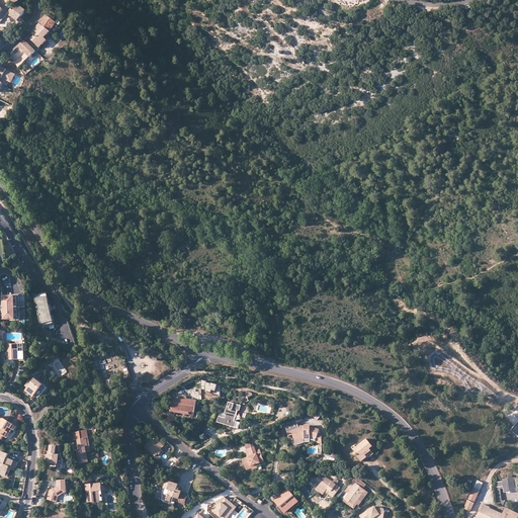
[(11,9),(7,13),(21,23),(24,19),(21,17),(26,10),(18,5),(14,11),(11,9)]
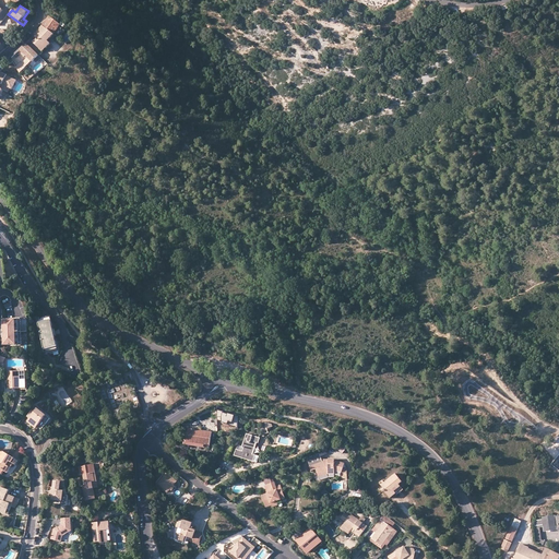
[(61,25),(50,16),(43,26),(55,35),(57,37),(66,26),(62,24),(61,25)]
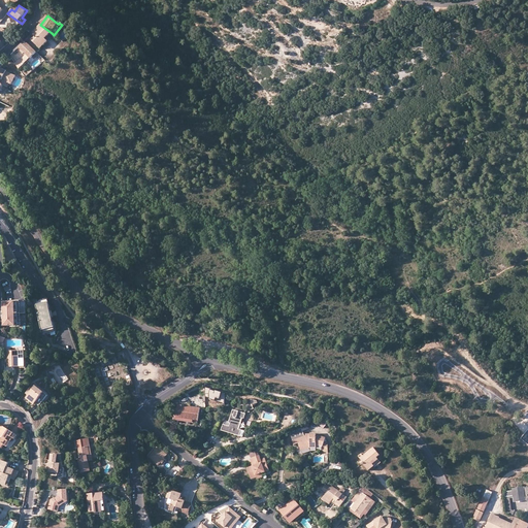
[(40,25),(33,32),(34,34),(36,35),(34,37),(31,40),(40,50),(47,41),(45,39),(52,33),(40,25)]
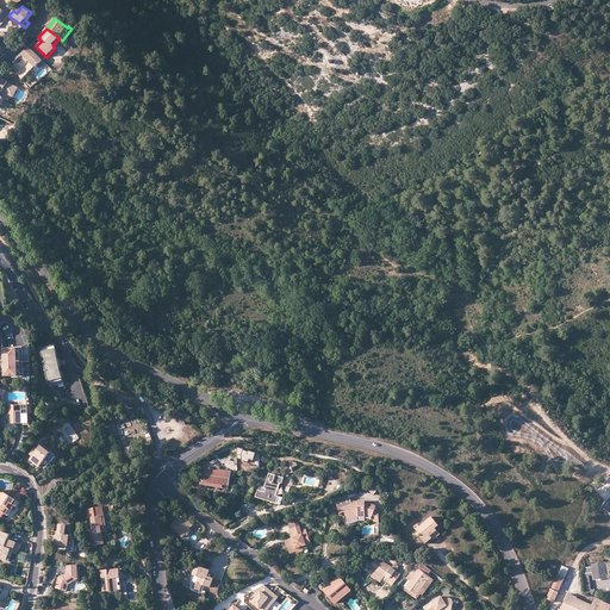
[(42,60),(29,48),(22,54),(25,57),(24,58),(27,62),(29,61),(36,68),(43,61),(42,60)]
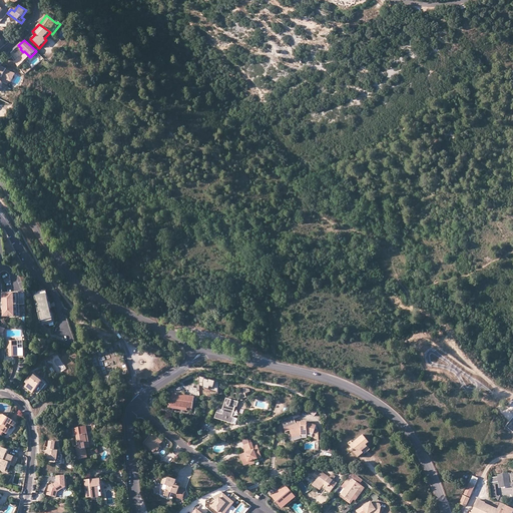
[(7,70),(7,69),(0,65),(0,75),(2,76),(0,79),(0,80),(8,84),(10,80),(12,81),(15,74),(7,70)]
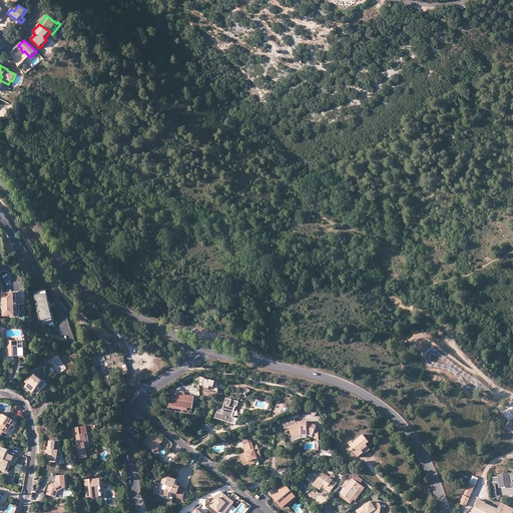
[(19,293),(3,294),(3,317),(19,317),(19,293)]
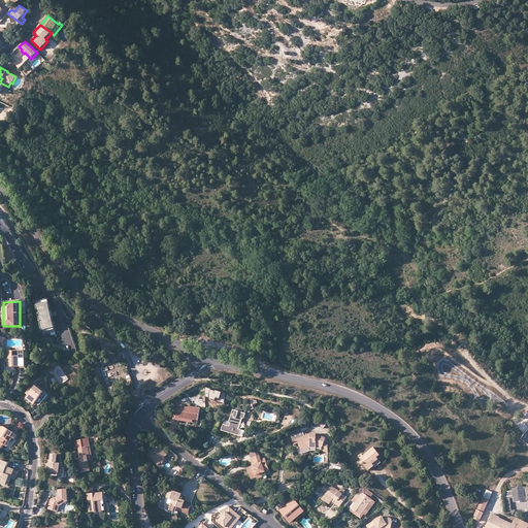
[(48,316),(52,315),(52,312),(48,301),(36,304),(39,319),(42,333),(55,331),(53,320),(53,318),(50,319),(48,316)]
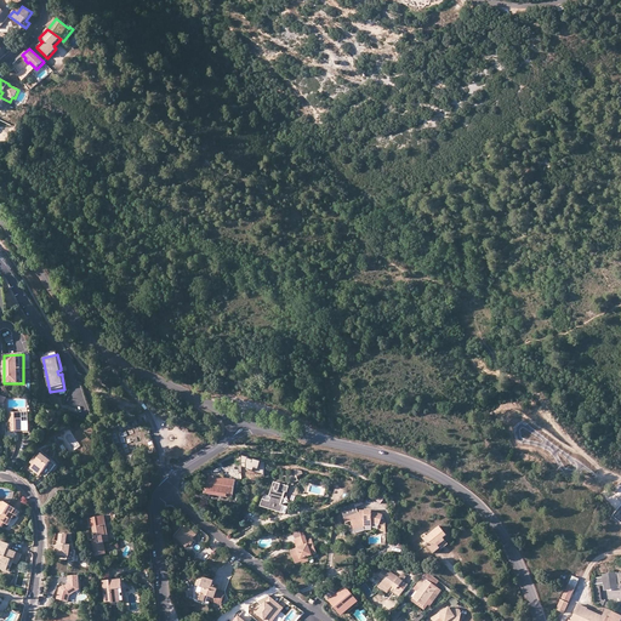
[(27,412),(9,414),(9,432),(21,432),(28,432),(27,412)]
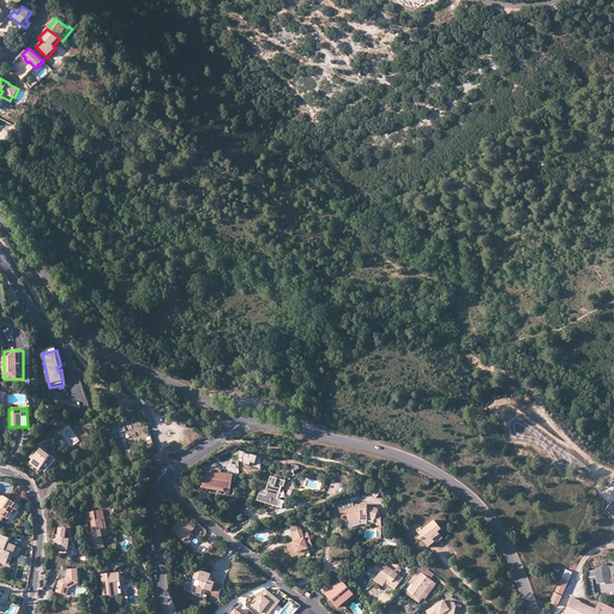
[(128,443),(128,428),(120,428),(119,441),(128,443)]
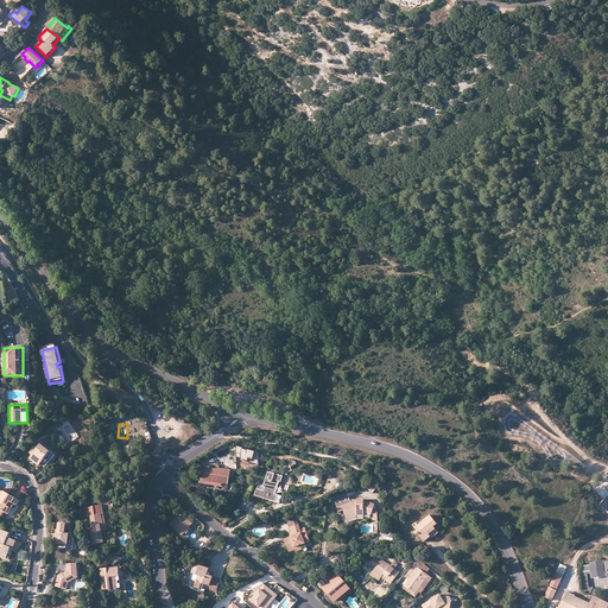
[(50,453),(40,445),(38,449),(32,456),(30,460),(39,467),(40,464),(43,467),(45,468),(55,456),(50,453)]
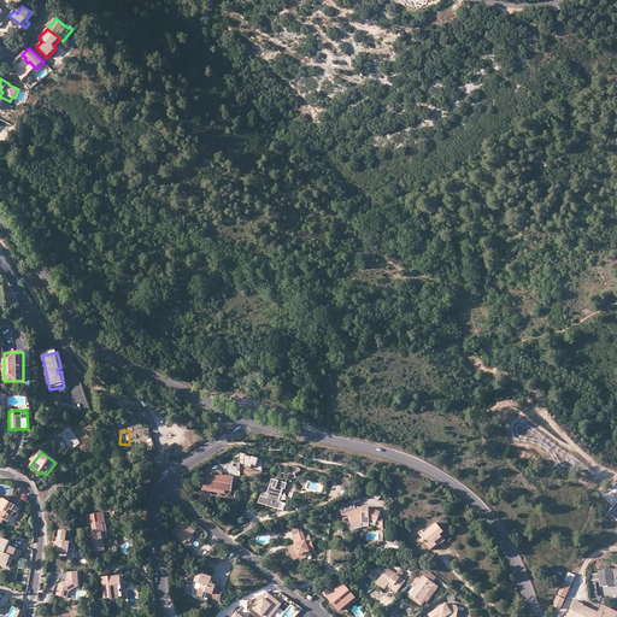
[(246,454),(241,453),(241,464),(262,471),(262,459),(252,457),(252,458),(246,456),(246,454)]
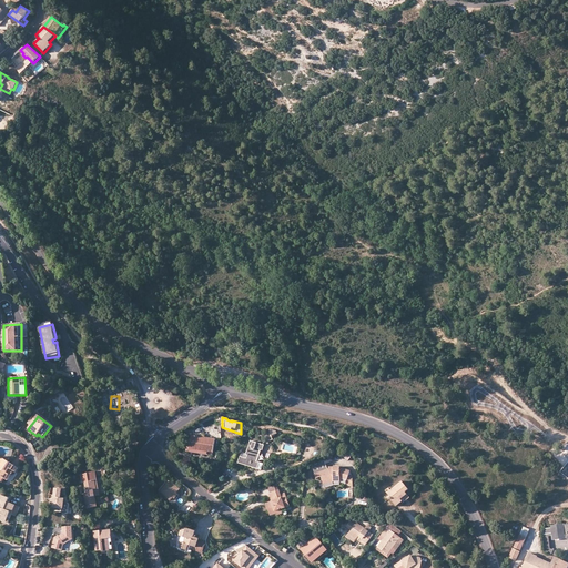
[(192,436),(191,444),(190,450),(213,454),(215,439),(192,436)]
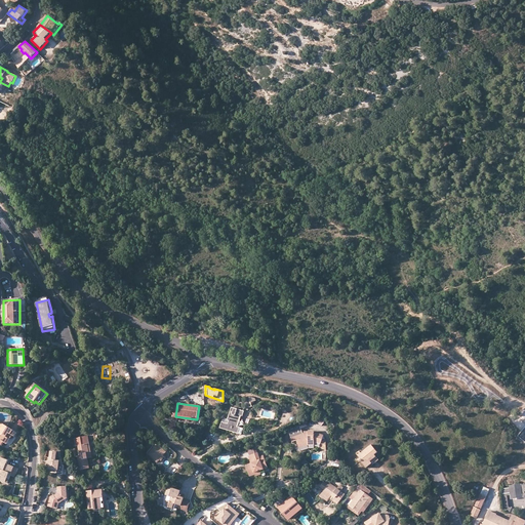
[(244,412),(232,408),(229,420),(230,421),(229,425),(223,422),(220,428),(239,434),(240,428),(239,427),(242,415),(243,416),(244,412)]
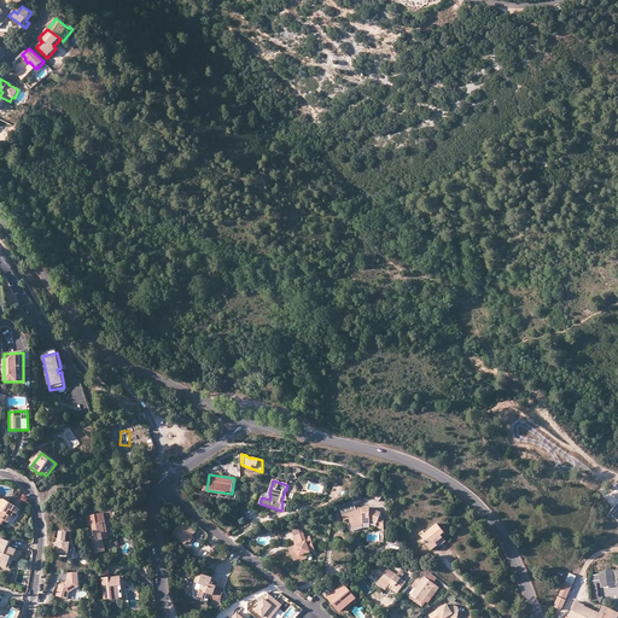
[(207,490),(208,483),(205,483),(203,493),(232,497),(232,494),(207,490)]
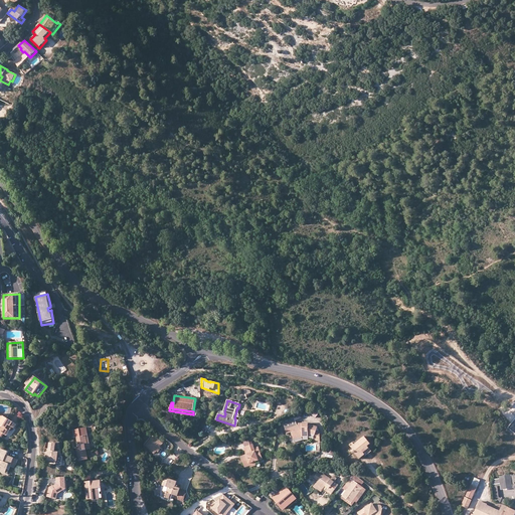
[(4,435),(7,436),(12,427),(13,428),(16,424),(12,421),(1,414),(0,416),(0,436),(2,437),(4,435)]
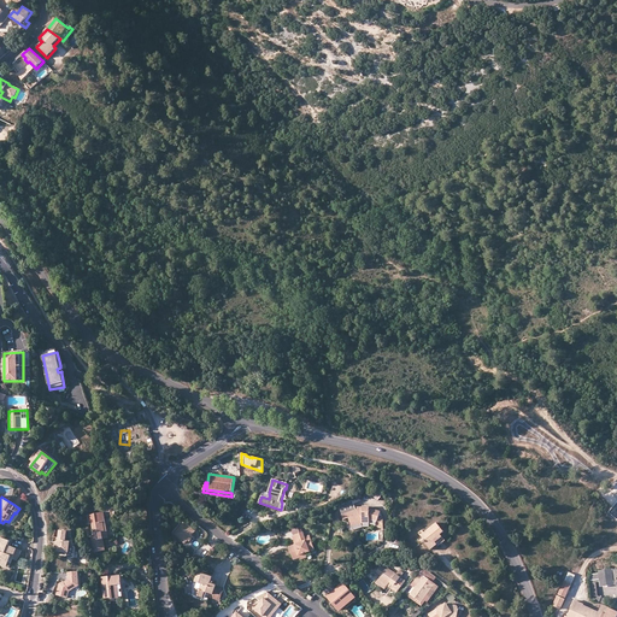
[(351,519),(352,524),(357,523),(358,527),(363,526),(371,526),(371,521),(374,521),(380,522),(381,517),(382,512),(374,510),(370,510),(370,507),(363,507),(363,510),(359,510),(357,510),(354,504),(354,500),(340,505),(344,515),(342,516),(345,521),(351,519)]
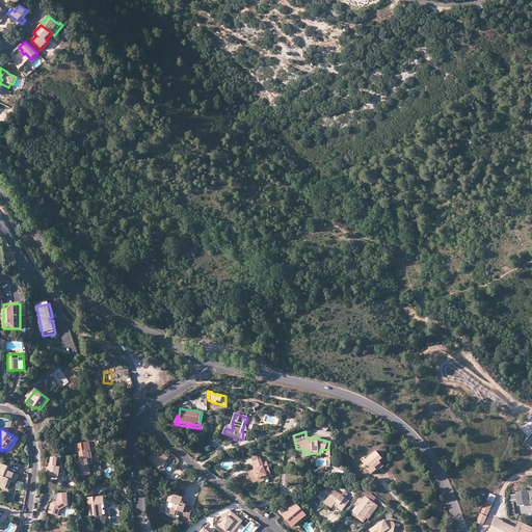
[(89,450),(90,450),(89,443),(76,445),(77,452),(80,452),(81,462),(79,462),(81,476),(90,474),(89,464),(88,459),(90,458),(89,450)]
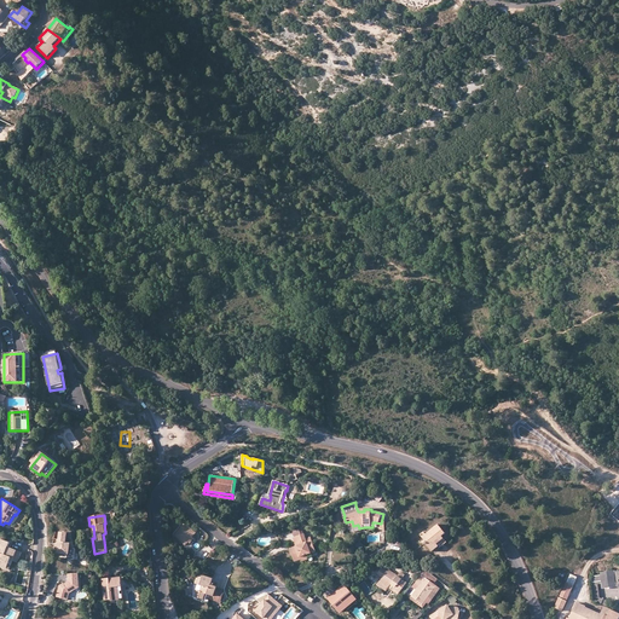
[(184,524),(173,536),(185,545),(187,542),(191,538),(187,534),(191,531),(184,524)]
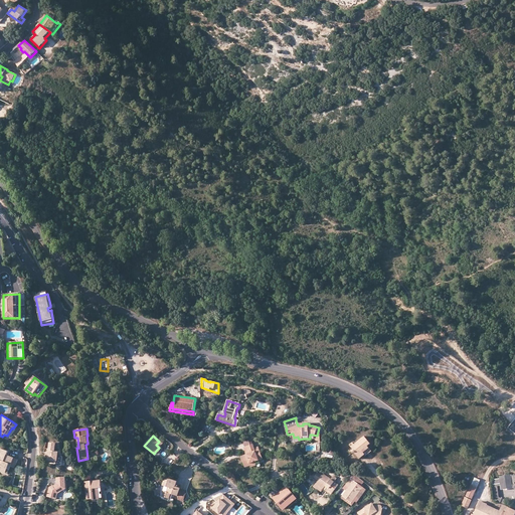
[(363,451),(368,447),(370,445),(365,438),(355,445),(353,444),(351,446),(355,452),(354,453),(360,460),(365,456),(366,457),(367,456),(363,451)]
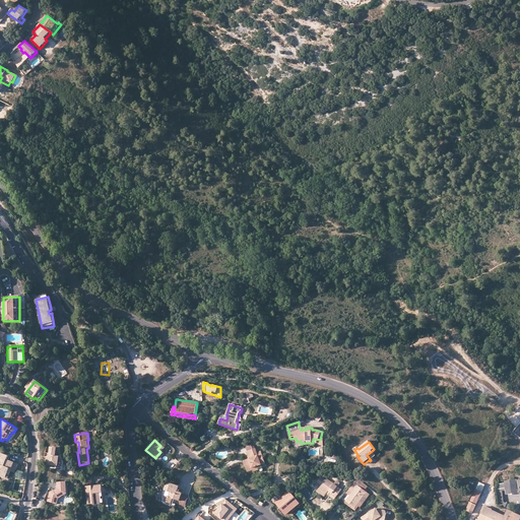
[(57,449),(51,448),(50,454),(46,453),(46,458),(45,462),(49,463),(49,465),(58,466),(59,460),(60,457),(56,456),(57,449)]
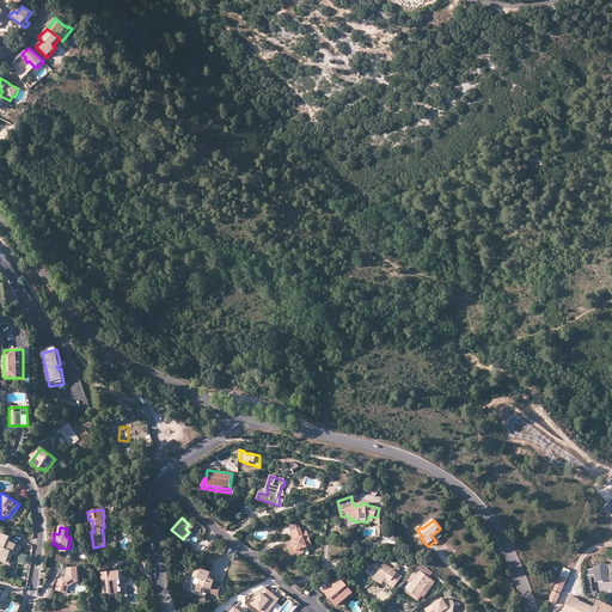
[(304,536),(303,533),(301,527),(291,532),(293,540),(287,543),(292,556),(298,554),(298,552),(304,550),(313,546),(308,534),(304,536)]
